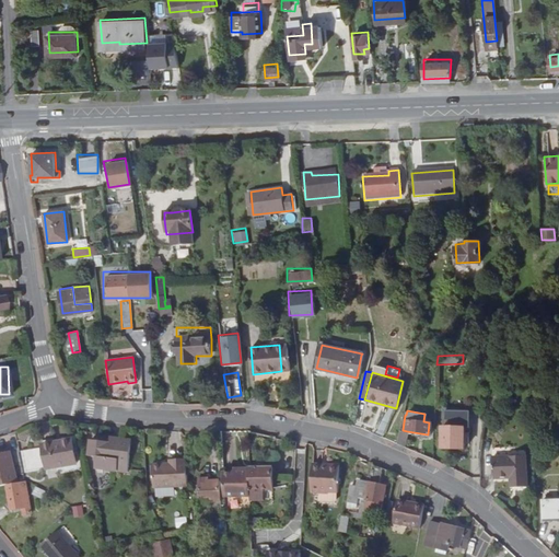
[(464,427),(442,427),(442,448),(463,448),(464,427)]
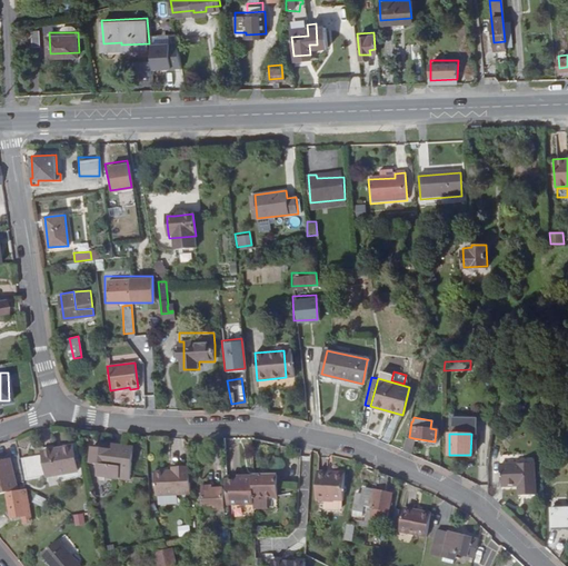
[(404,437),(401,448),(408,452),(414,438),(404,437)]
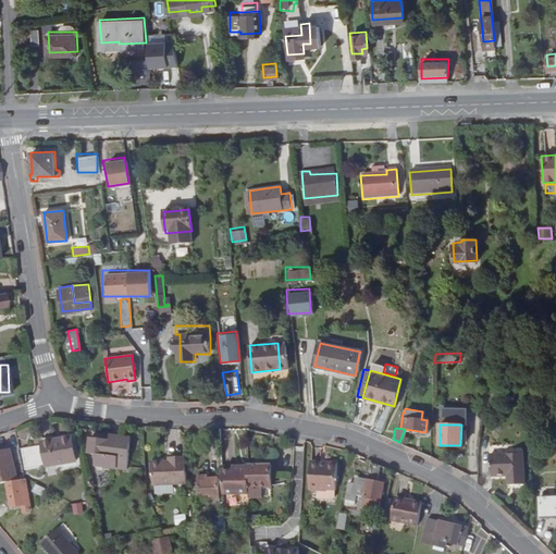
[(41,444),(20,447),(23,468),(74,459),(71,435),(52,439),(40,441),(41,444)]
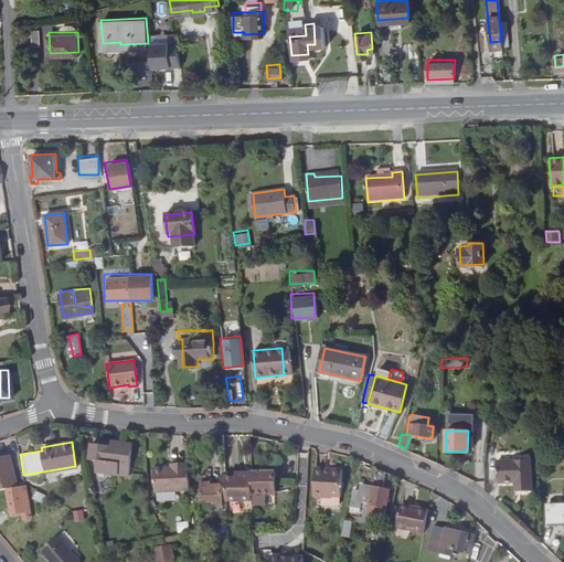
[(88,457),(106,460),(109,448),(109,446),(91,443),(88,457)]
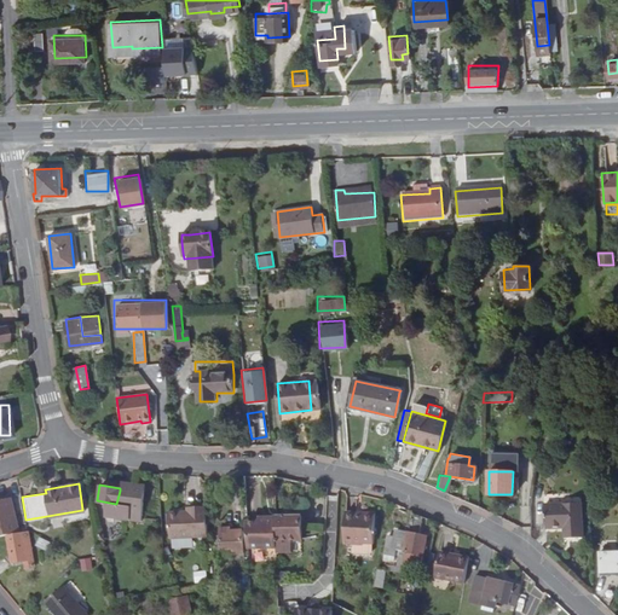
[(120,491),(116,504),(127,506),(130,497),(125,495),(126,492),(120,491)]
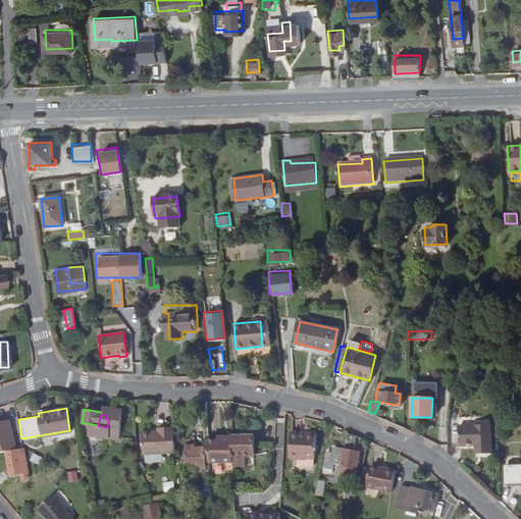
[(479,445),(479,454),(489,454),(488,424),(459,425),(460,446),(474,446),(479,445)]
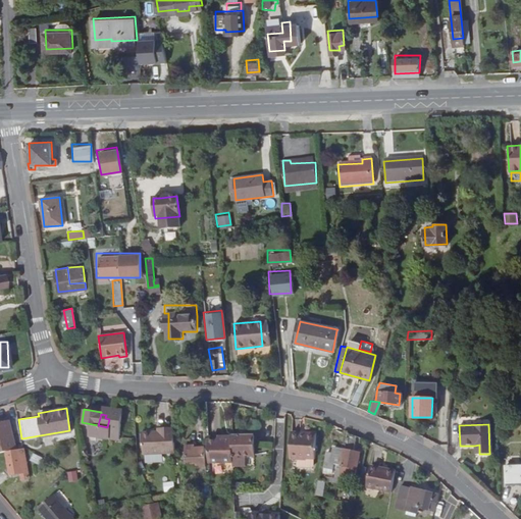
[(173,428),(160,429),(160,432),(142,433),(143,456),(175,454),(173,428)]
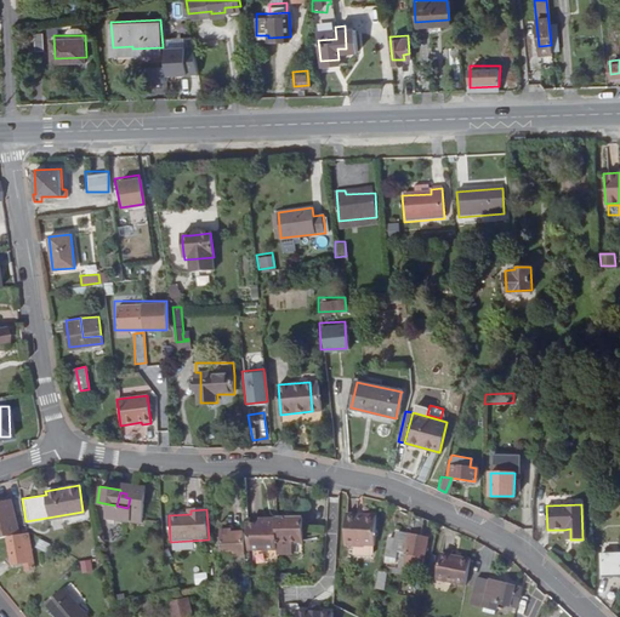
[(420,535),(424,516),(414,512),(409,532),(405,549),(405,552),(409,553),(408,555),(413,556),(413,561),(420,563),(426,536),(420,535)]
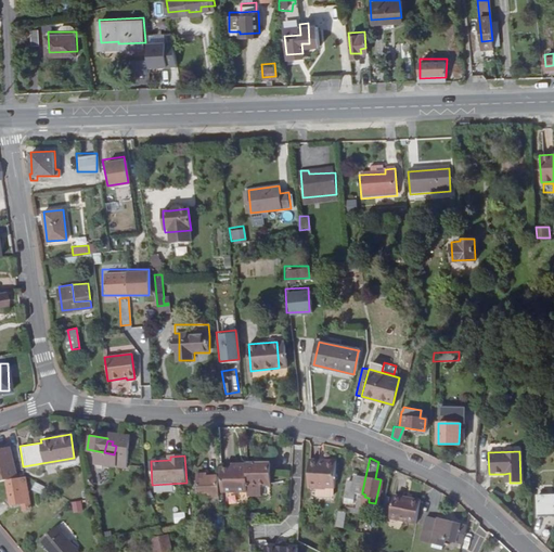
[(320,463),(320,460),(309,460),(308,489),(313,489),(324,490),(324,488),(335,488),(336,463),(320,463)]
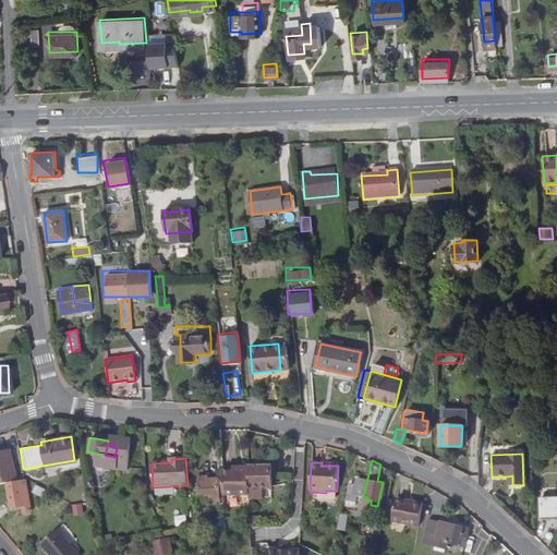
[(271,465),(249,465),(249,487),(271,486),(271,465)]
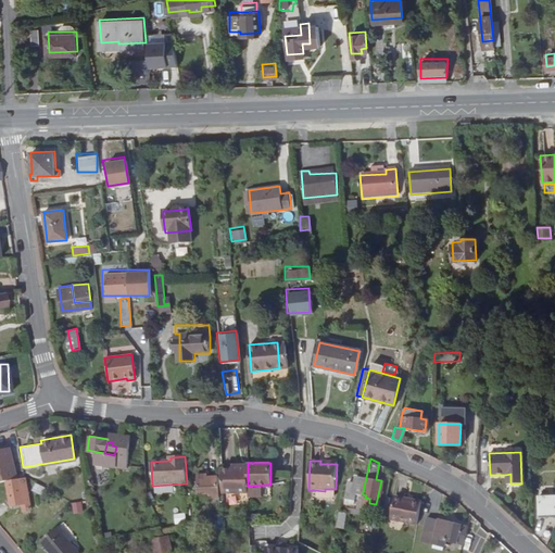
[(223,468),(224,492),(248,491),(248,465),(238,465),(238,468),(232,468),(223,468)]
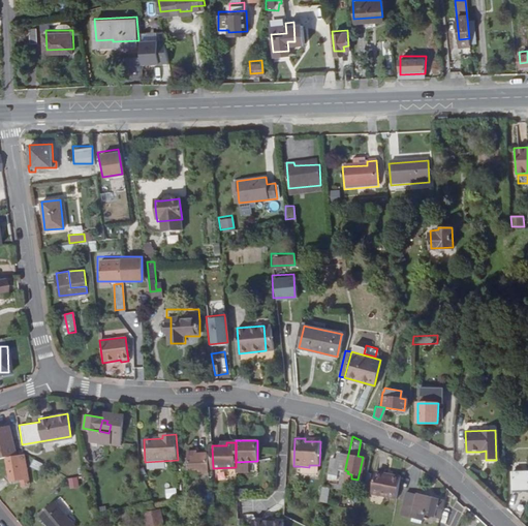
[(209,471),(208,453),(198,454),(198,450),(189,451),(191,474),(198,474),(198,472),(209,471)]
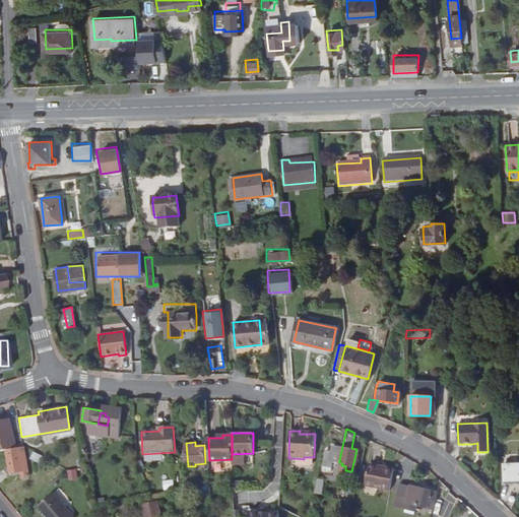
[(337,469),(339,462),(339,460),(342,446),(332,443),(331,451),(326,450),(324,457),(323,465),(333,468),(337,469)]
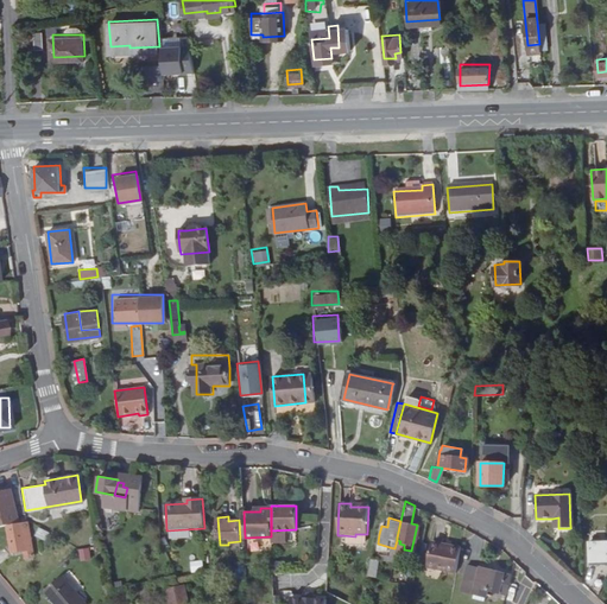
[(32,553),(26,522),(8,526),(12,550),(24,547),(25,554),(32,553)]
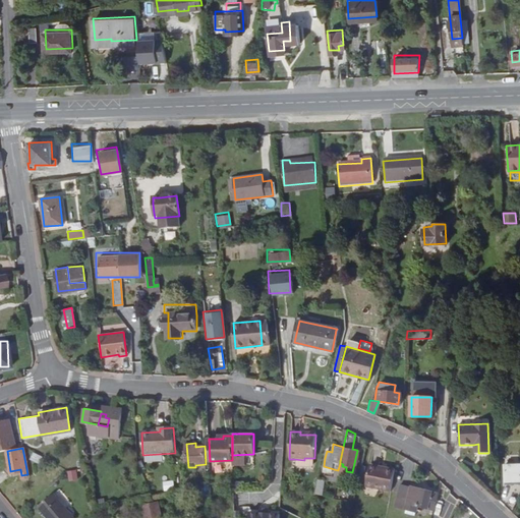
[(304,460),(294,459),(294,467),(310,467),(313,465),(314,458),(304,458),(304,460)]
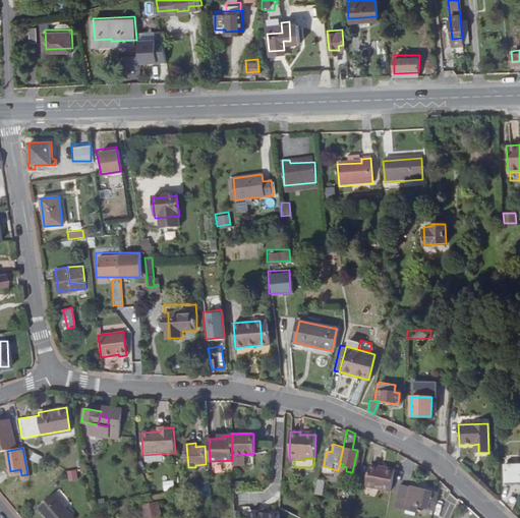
[(389,487),(394,468),(385,466),(384,468),(368,465),(364,481),(389,487)]
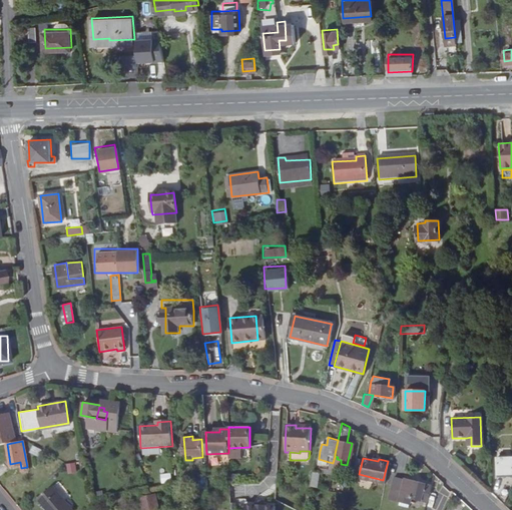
[(496,474),(511,474),(511,458),(495,459),(496,474)]
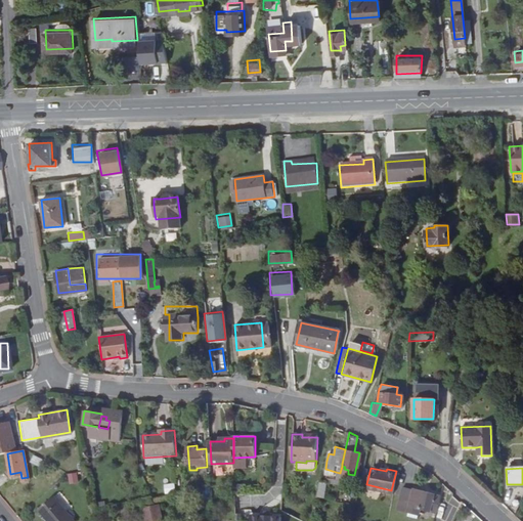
[(76,471),(67,471),(67,481),(77,481),(76,471)]
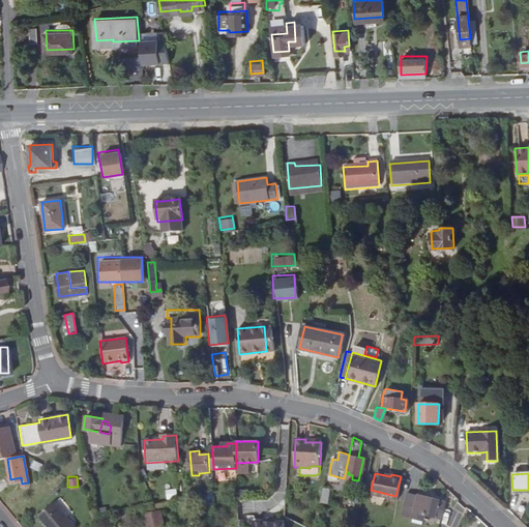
[(174,486),(164,488),(166,497),(176,495),(174,486)]
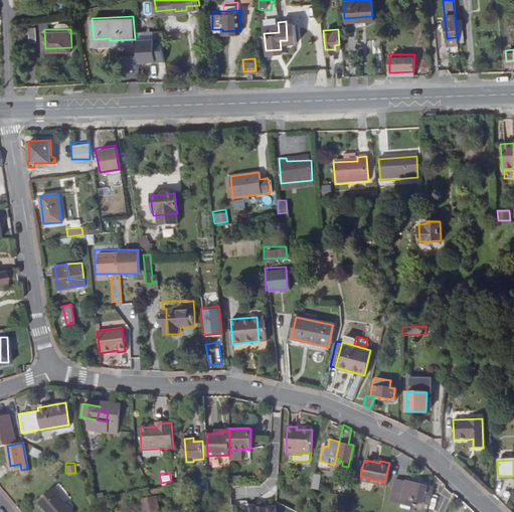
[(314,473),(311,488),(315,488),(315,486),(319,487),(321,474),(314,473)]
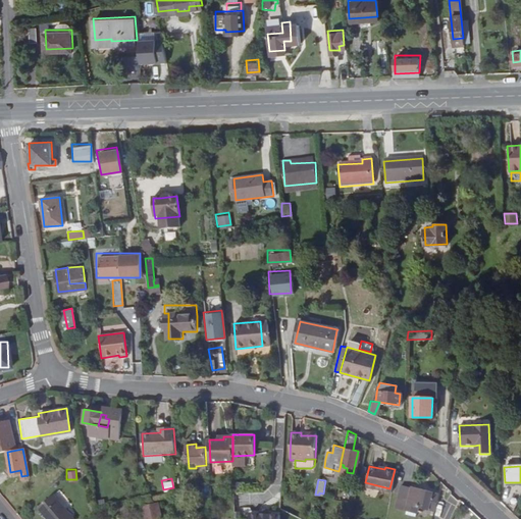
[(407,504),(427,509),(428,506),(432,507),(436,492),(410,486),(410,487),(399,485),(396,502),(407,504)]
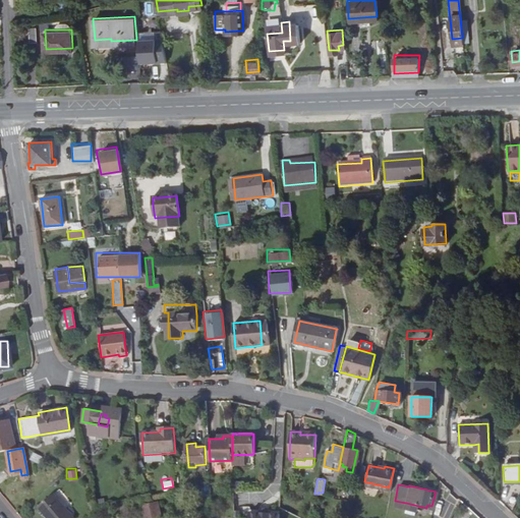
[(54,493),(39,506),(49,517),(75,517),(54,493)]
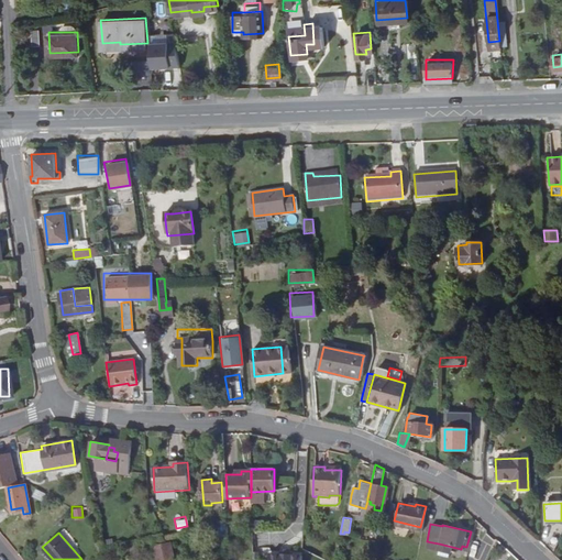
[(163,559),(173,558),(169,540),(152,545),(155,559),(163,559)]
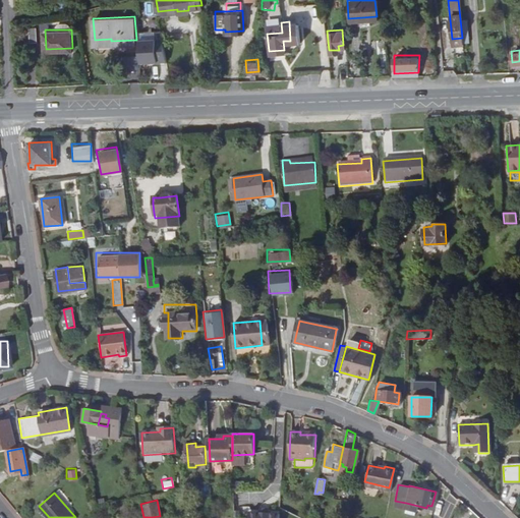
[(278,517),(279,510),(247,508),(245,517),(278,517)]
